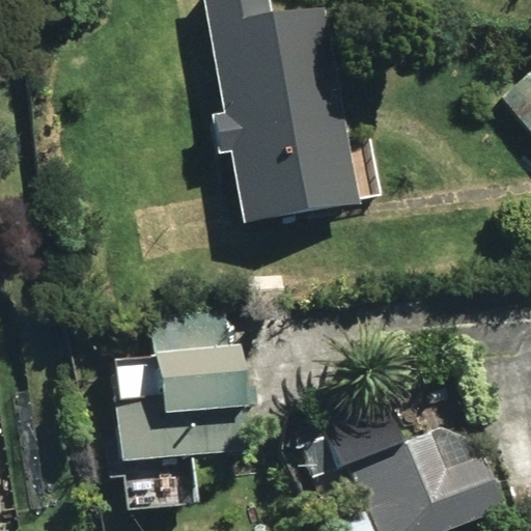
[(230,152),(243,223),(360,202),(326,3),(274,12),(272,0),(201,0),(222,113),(212,116),(219,155),(230,152)]
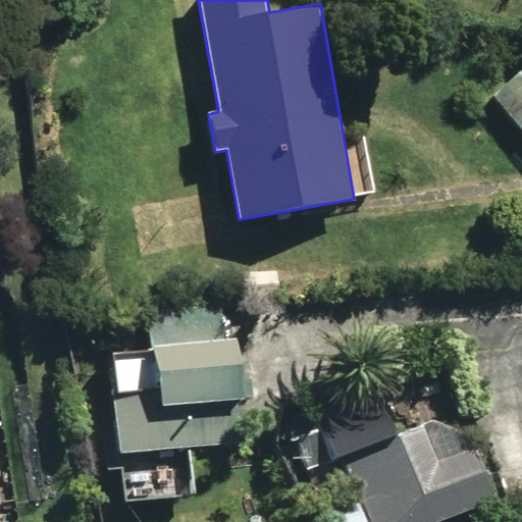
[(521,73),(493,98),(521,132),(521,73)]
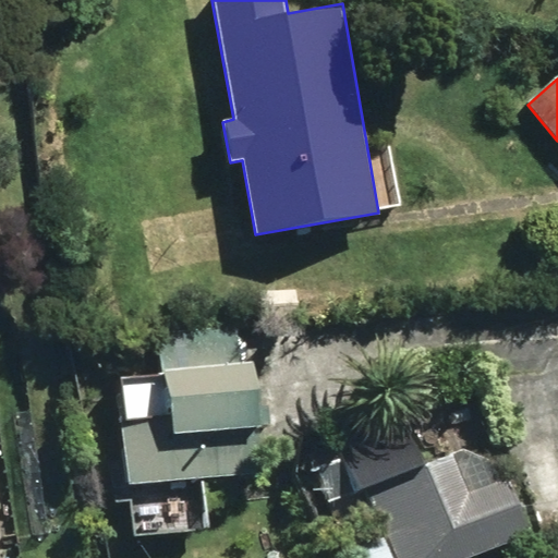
[(126,419),(131,486),(263,477),(263,447),(277,446),(275,407),(257,408),(255,364),(168,370),(171,417),(126,419)]
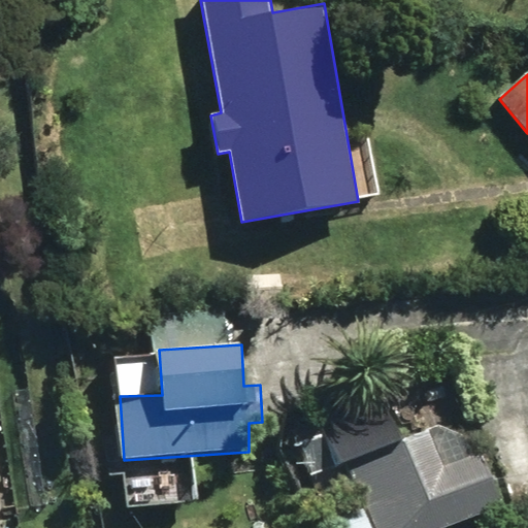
[(351,461),(374,527),(442,527),(501,506),(482,452),(444,466),(430,430),(398,442),(380,395),(316,418),(335,467),(351,461)]
